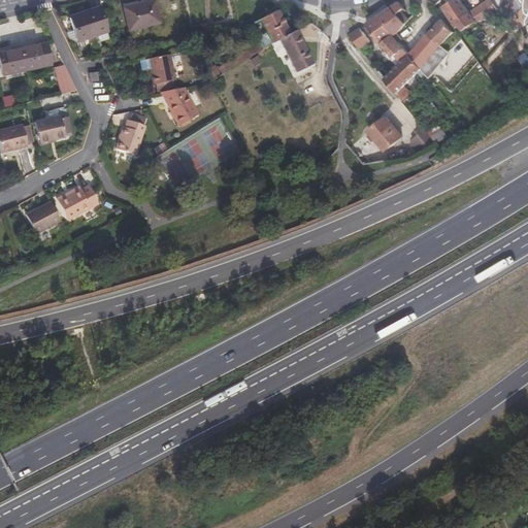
[(137,0),(121,5),(122,9),(140,4),(141,6),(144,6),(142,0),(137,0)]
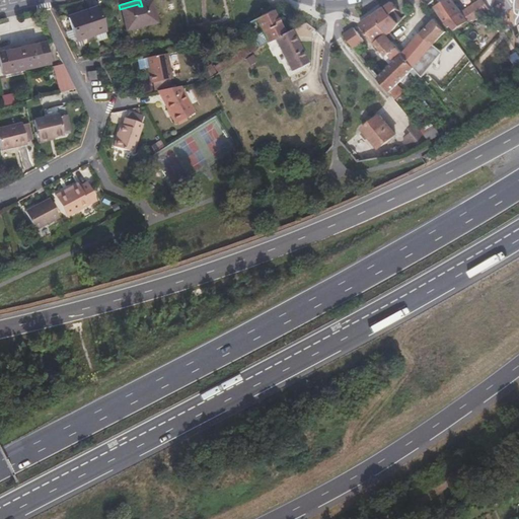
[(391,0),(388,0),(371,12),(386,30),(386,31),(397,21),(389,10),(393,7),(395,6),(396,8),(397,7),(394,3),(396,2),(395,0),(393,2),(391,0)]
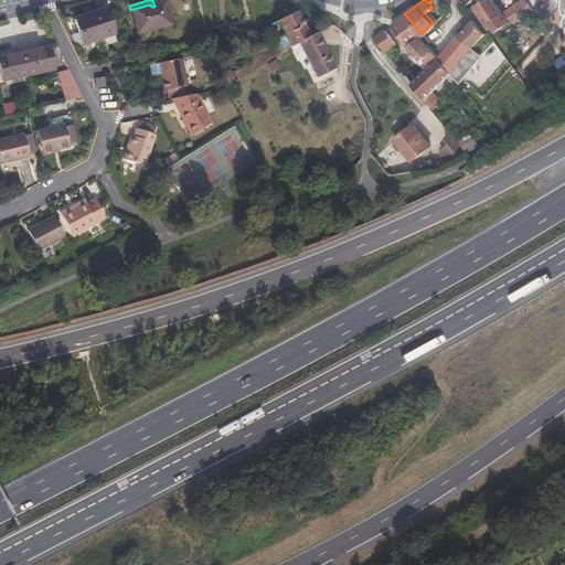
[(494,0),(478,0),(472,3),(484,27),(489,29),(492,32),(508,22),(509,24),(532,10),(524,0),(519,0),(501,11),(494,0)]
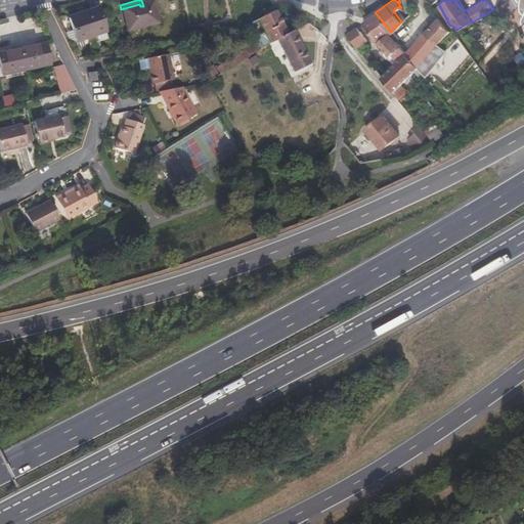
[(72,26),(74,35),(80,34),(103,30),(98,4),(69,10),(72,26)]
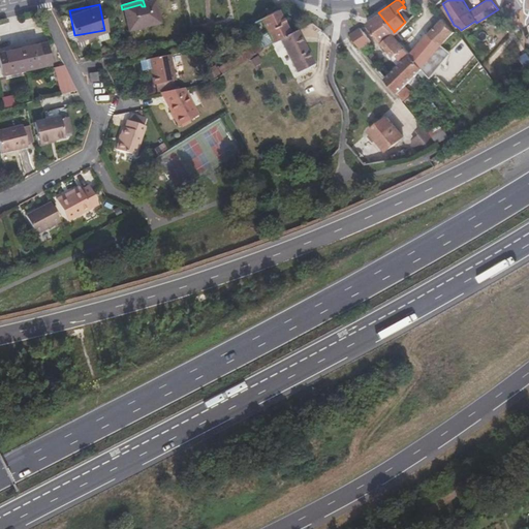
[(141,4),(122,9),(128,31),(159,23),(154,4),(145,6),(142,6),(141,4)]
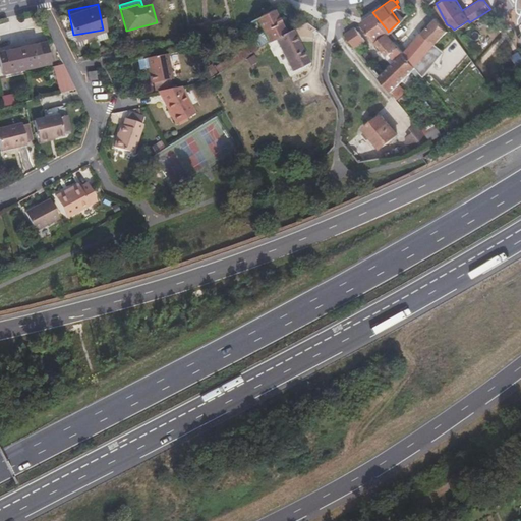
[(402,17),(395,7),(391,10),(399,21),(400,20),(402,17)]
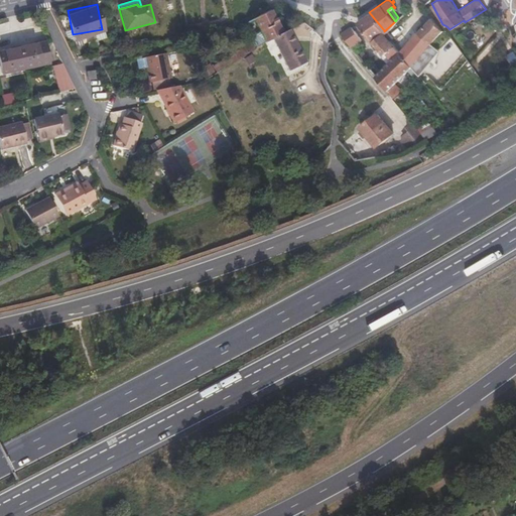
[(270,40),(277,36),(281,33),(267,10),(255,16),(270,40)]
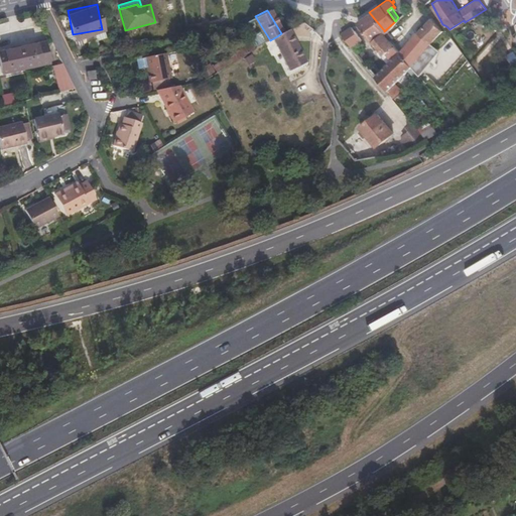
[(369,12),(358,20),(372,39),(382,31),(384,30),(369,12)]
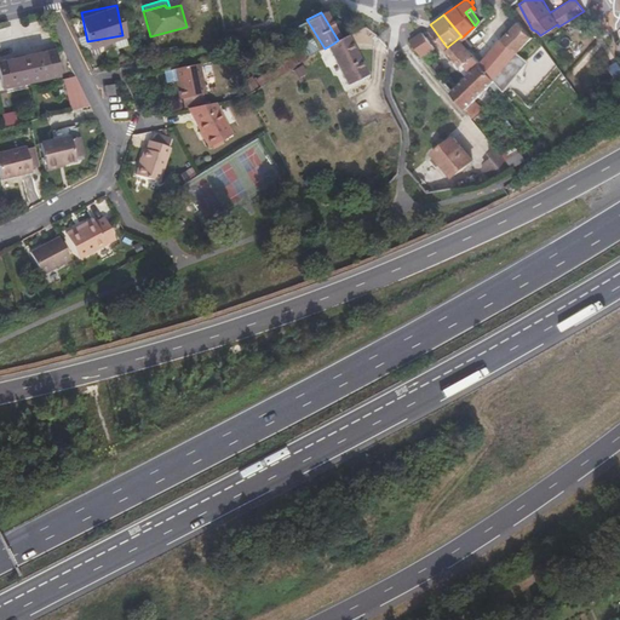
[(516,51),(529,36),(520,18),(504,35),(516,51)]
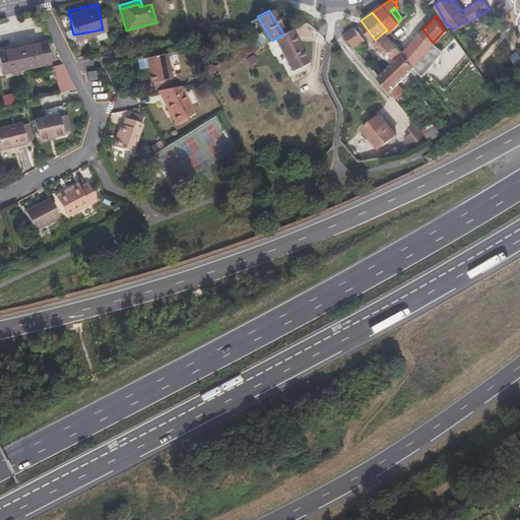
[(354,24),(344,31),(352,43),(362,36),(354,24)]
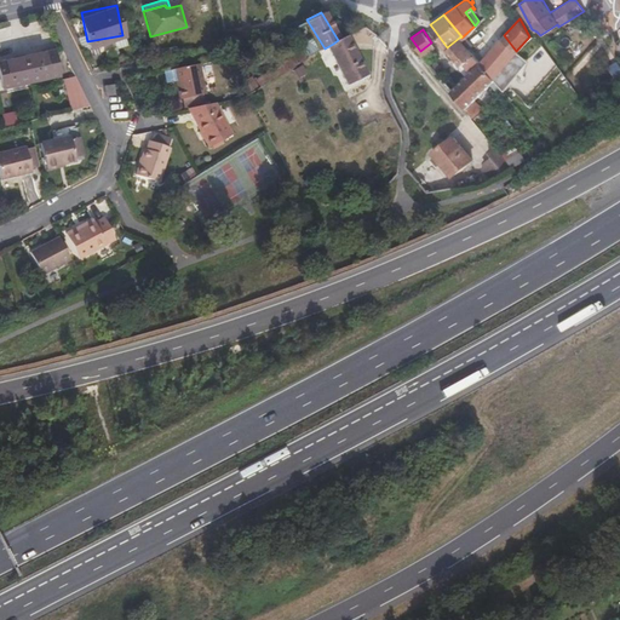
[(79,41),(80,42),(87,41),(85,30),(76,32),(79,41)]
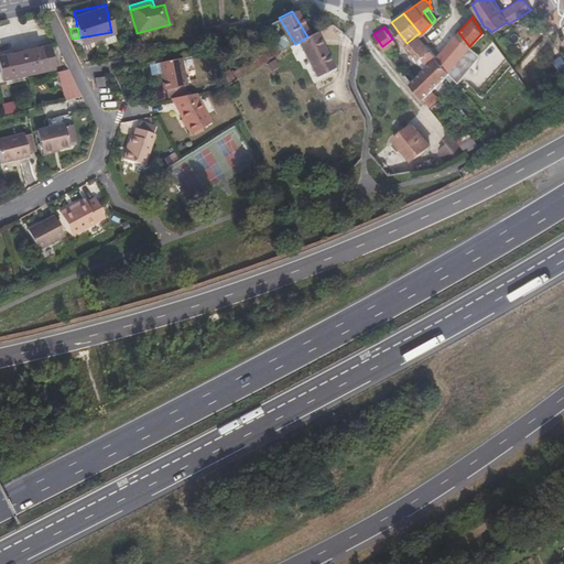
[(322,72),(332,67),(335,65),(315,32),(307,36),(303,40),(322,72)]
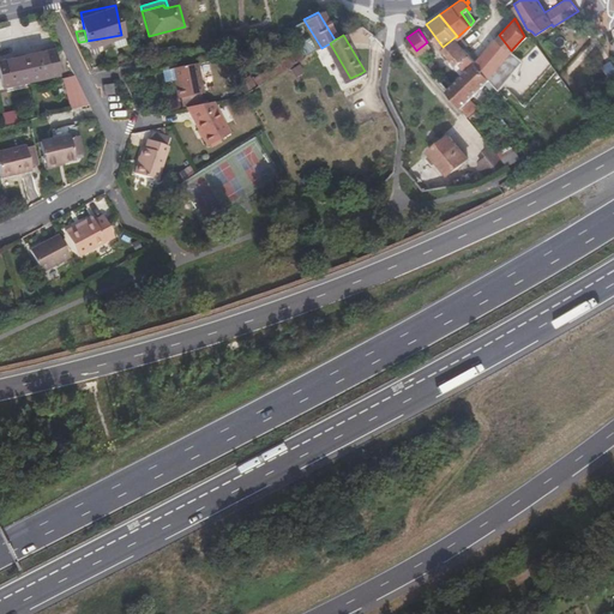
[(499,35),(481,53),(475,60),(487,77),(511,50),(499,35)]
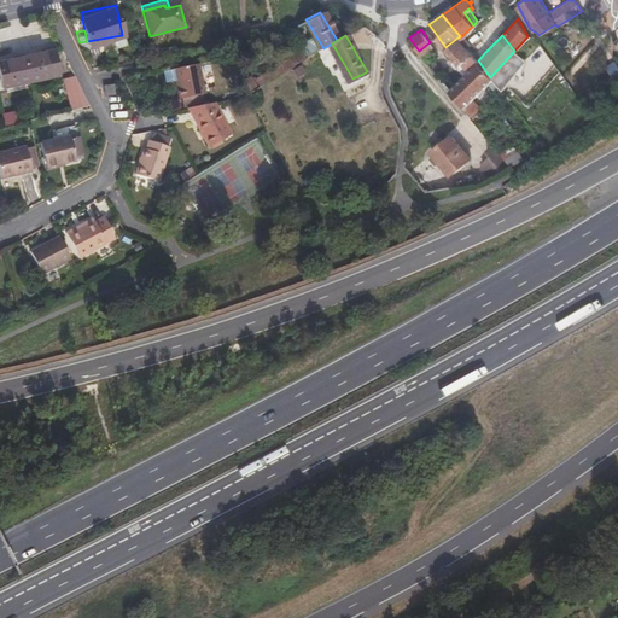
[(458,38),(445,47),(456,60),(460,64),(472,56),(458,38)]
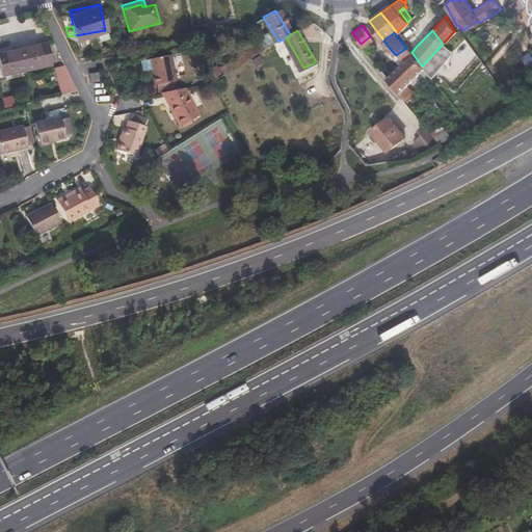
[(20,46),(26,68),(51,61),(46,40),(20,46)]
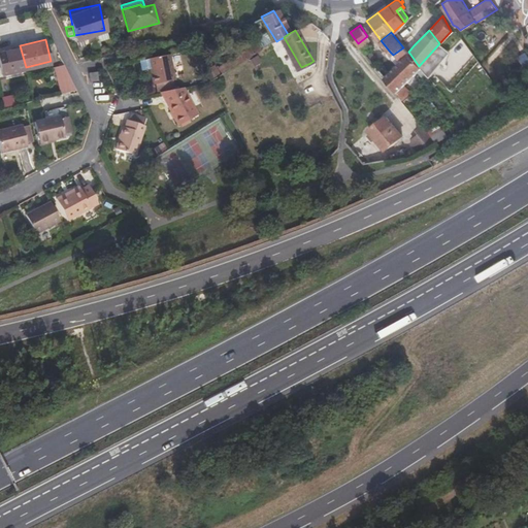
[(0,59),(3,72),(26,67),(20,45),(0,50),(0,59)]
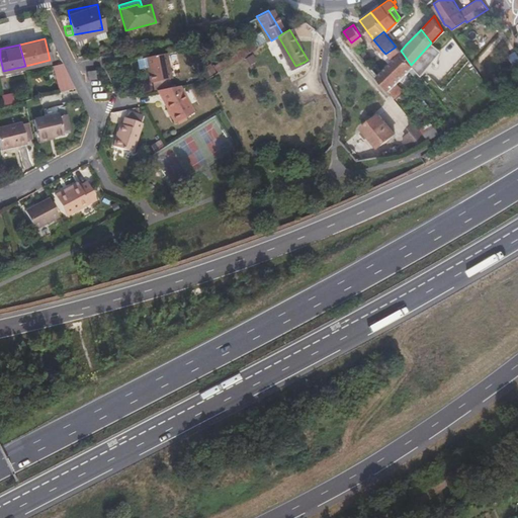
[(389,60),(373,72),(383,87),(393,80),(410,66),(411,65),(401,51),(397,46),(396,47),(385,54),(389,60)]
